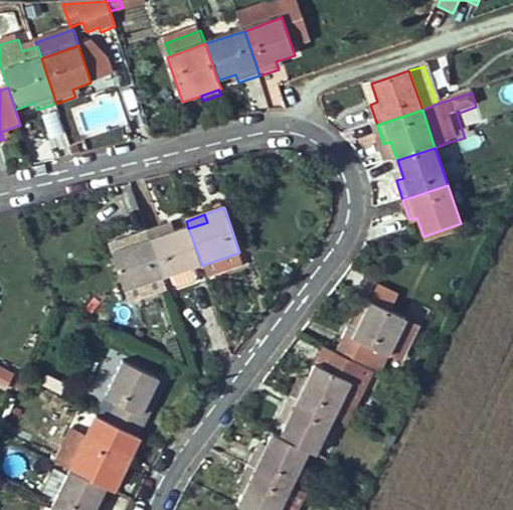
[(426,243),(464,231),(461,223),(423,236),(426,243)]
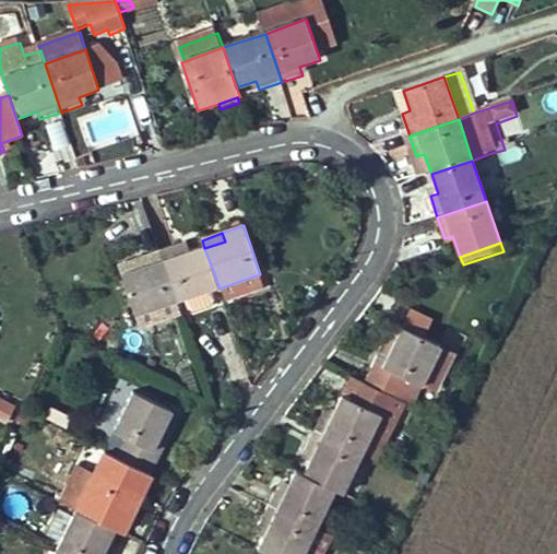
[(161,255),(177,303),(220,289),(204,248),(186,256),(182,247),(161,255)]
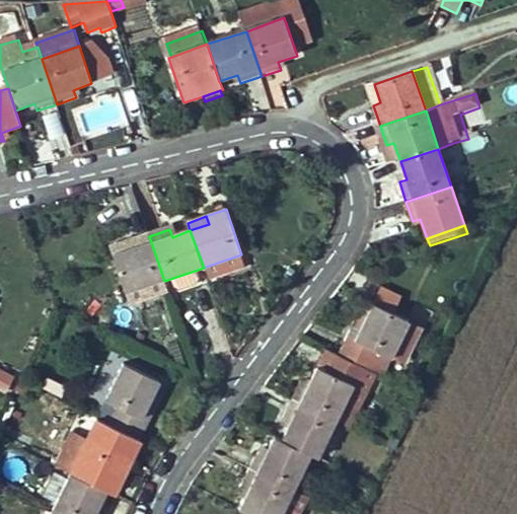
[(164,281),(149,236),(129,242),(132,250),(113,257),(127,295),(164,281)]
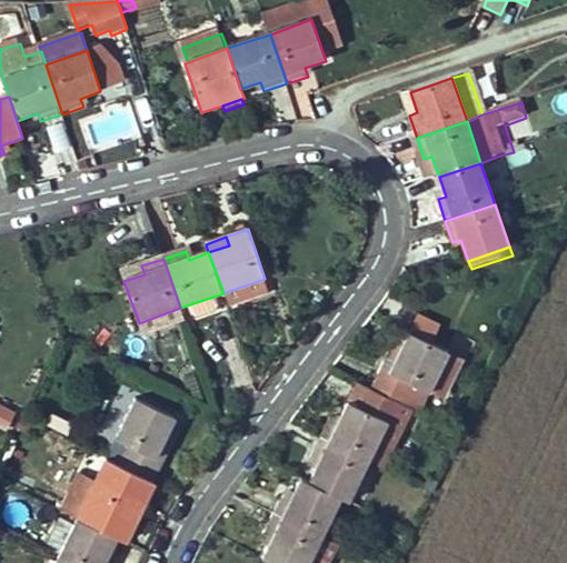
[(265,279),(226,292),(231,309),(270,295),(265,279)]
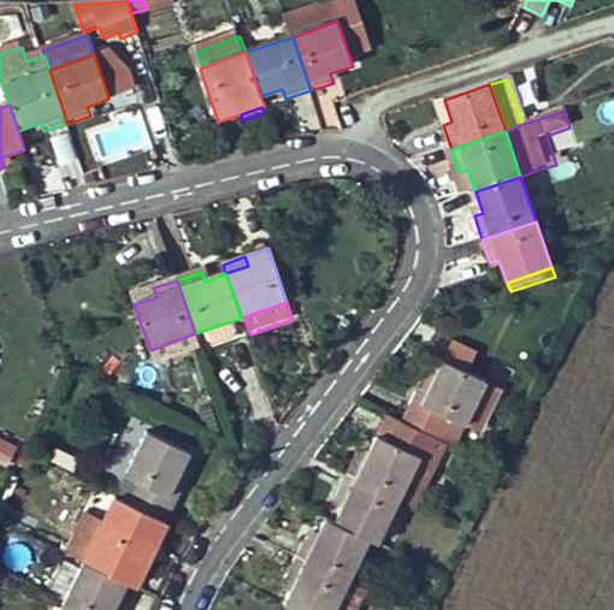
[(241,327),(206,338),(210,350),(244,339),(241,327)]
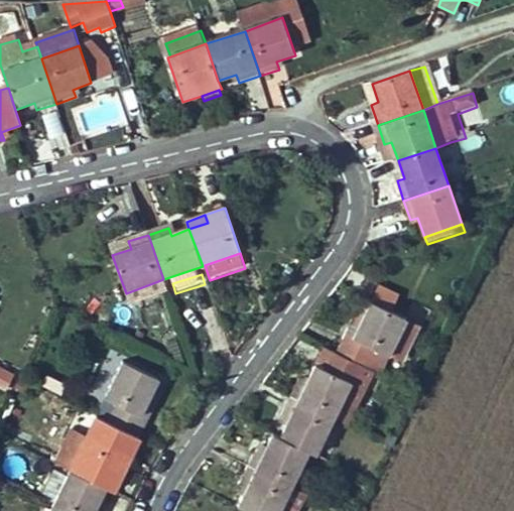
[(375,301),(396,309),(400,297),(379,289),(375,301)]
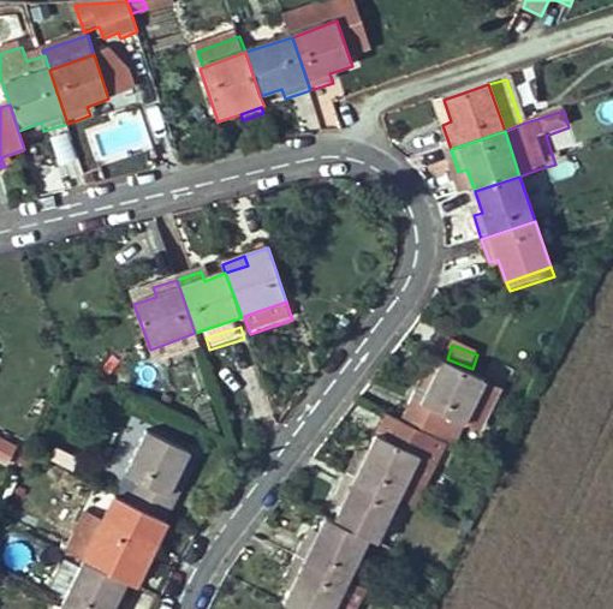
[(426,381),(433,384),(442,364),(435,360),(426,381)]
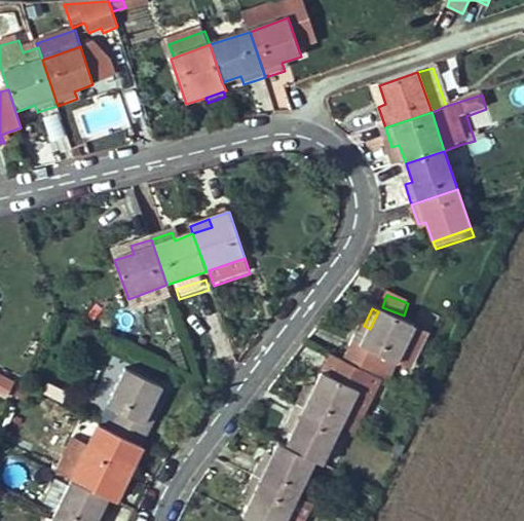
[(414,331),(415,328),(378,311),(370,329),(364,326),(345,363),(382,380),(388,384),(399,361),(412,367),(426,337),(414,331)]
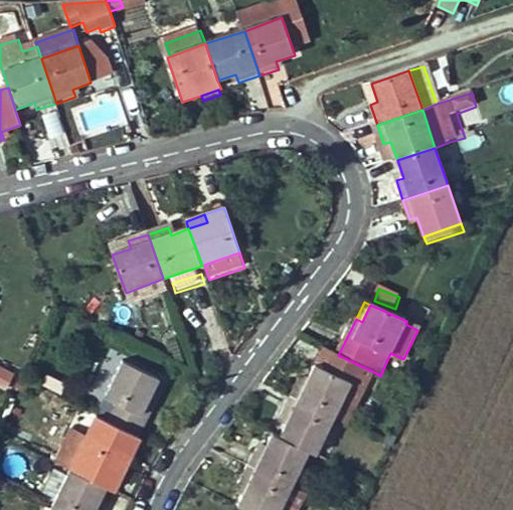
[(334,420),(351,385),(364,392),(374,372),(338,355),(325,349),(308,385),(300,381),(291,399),(334,420)]
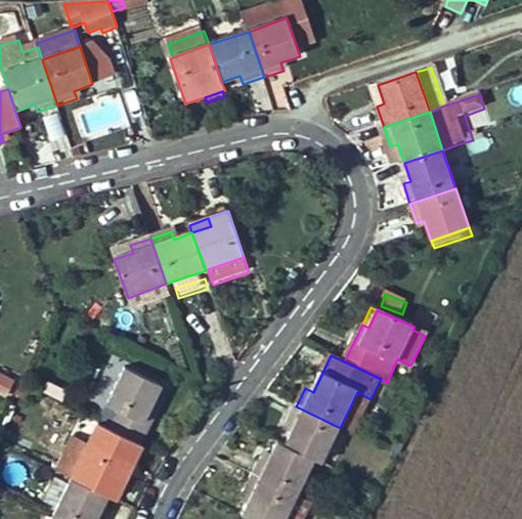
[(107,407),(120,414),(111,431),(143,446),(161,409),(154,405),(162,387),(125,371),(107,407)]
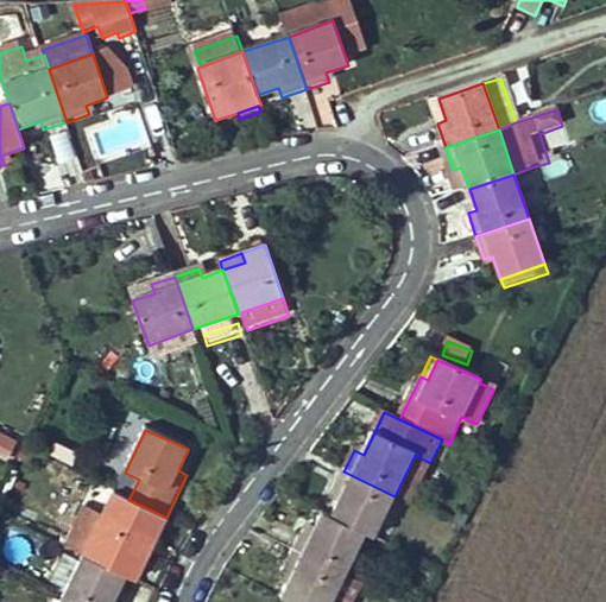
[(493,466),(459,448),(455,455),(491,471),(493,466)]
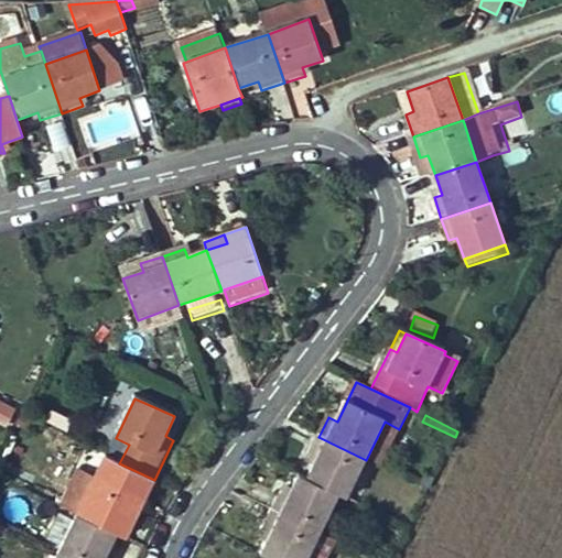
[(380,467),(399,429),(385,422),(366,460),(380,467)]
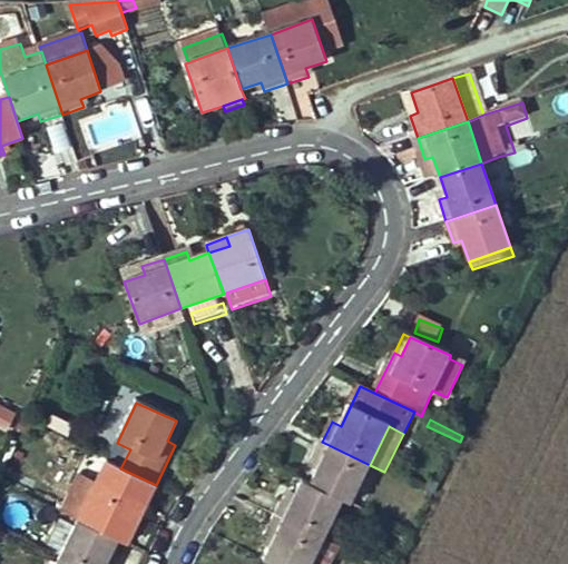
[(370,465),(322,442),(312,463),(320,466),(311,486),(342,501),(350,505),(370,465)]
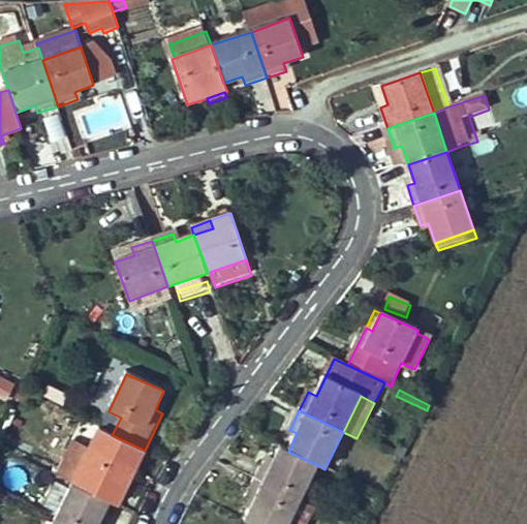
[(72,486),(90,450),(75,444),(58,479),(72,486)]
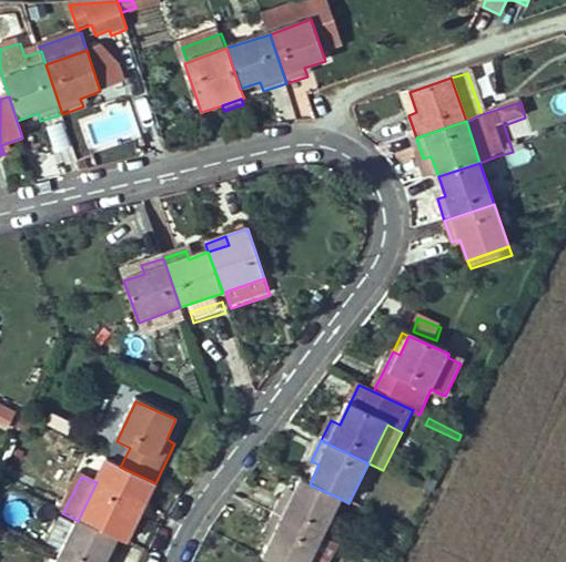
[(98,481),(97,482),(78,521),(118,539),(127,520),(134,523),(144,503),(98,481)]
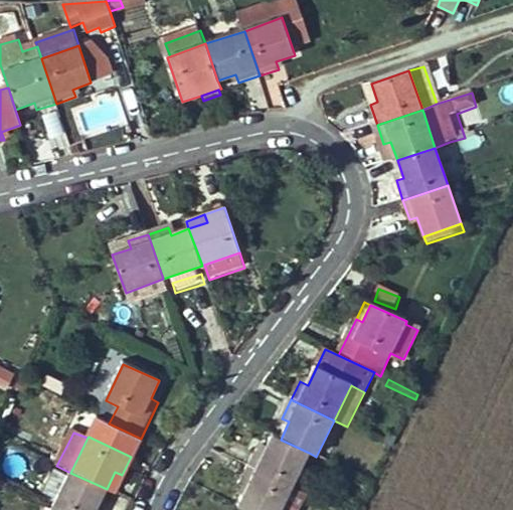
[(248,469),(292,489),(309,453),(281,440),(274,437),(266,453),(259,450),(248,469)]
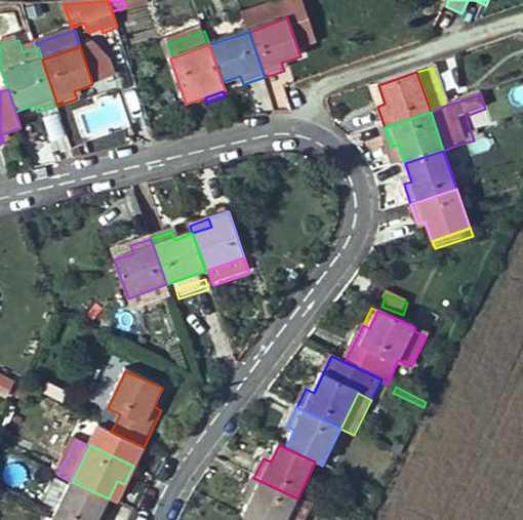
[(287,519),(297,498),(253,478),(244,497),(251,501),(243,518),(245,519),(287,519)]
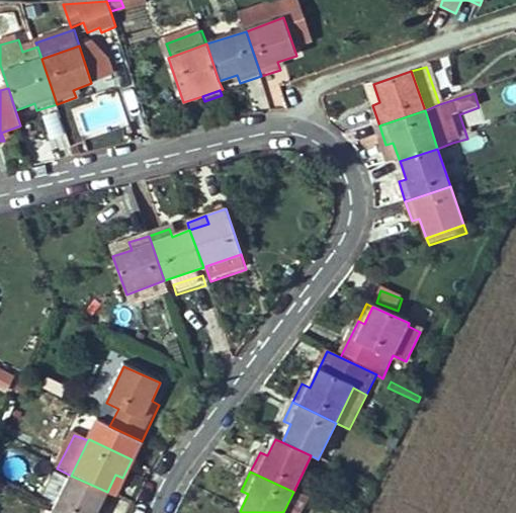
[(107,492),(71,476),(68,481),(55,475),(43,499),(57,506),(53,512),(101,512),(98,511),(107,492)]
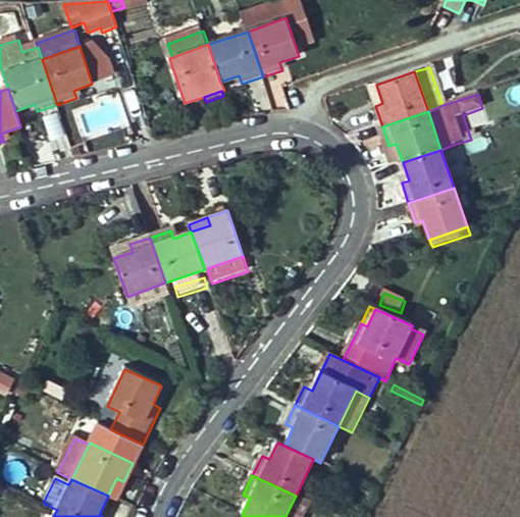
[(115,500),(123,481),(116,478),(108,496),(115,500)]
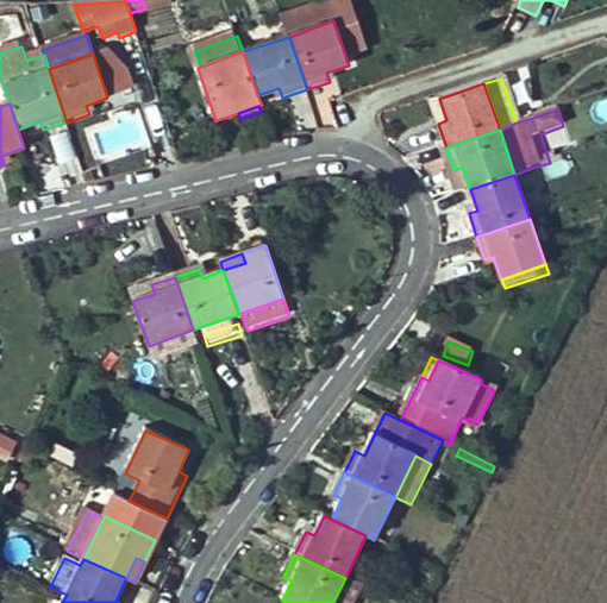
[(354,602),(362,586),(345,578),(333,602),(354,602)]
